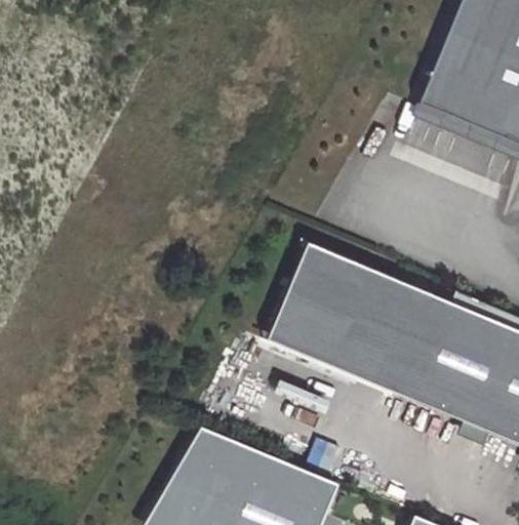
[(518,0),(461,0),(418,102),(518,143),(518,0)]
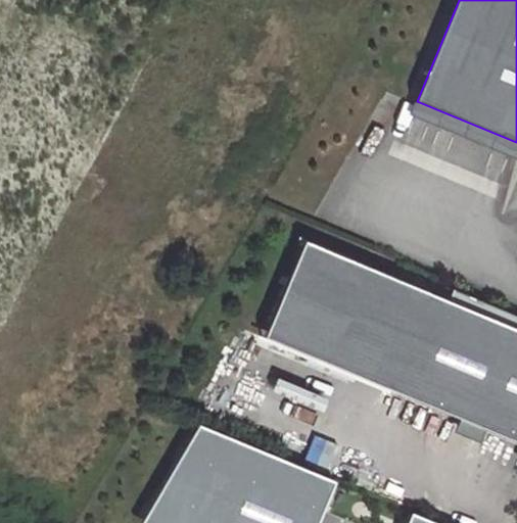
[(401,157),(448,173),(460,135),(414,120),(401,157)]
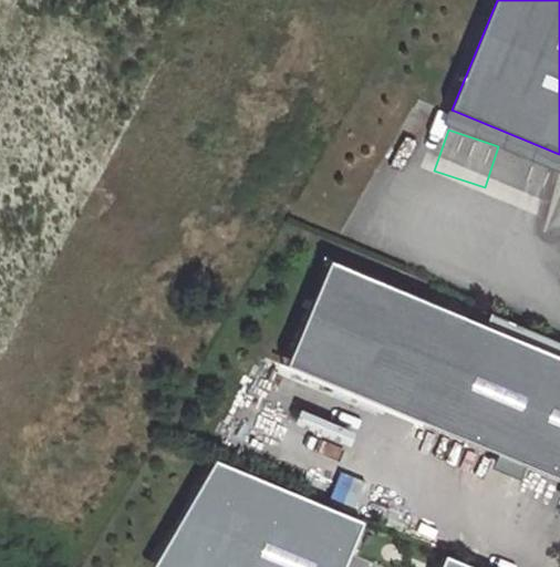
[(289,366),(425,422),(468,319),(333,261),(289,366)]
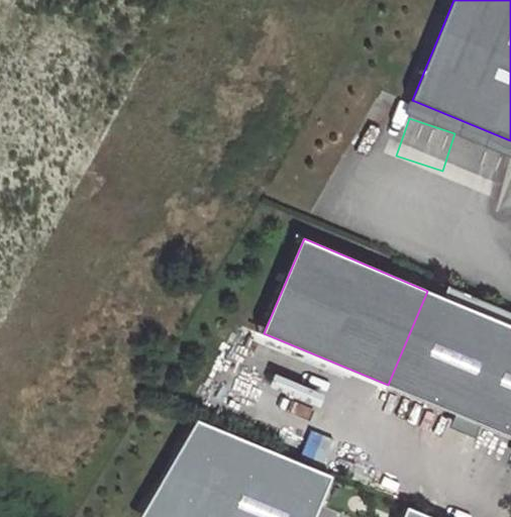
[(510,310),(452,286),(446,299),(510,325),(510,310)]
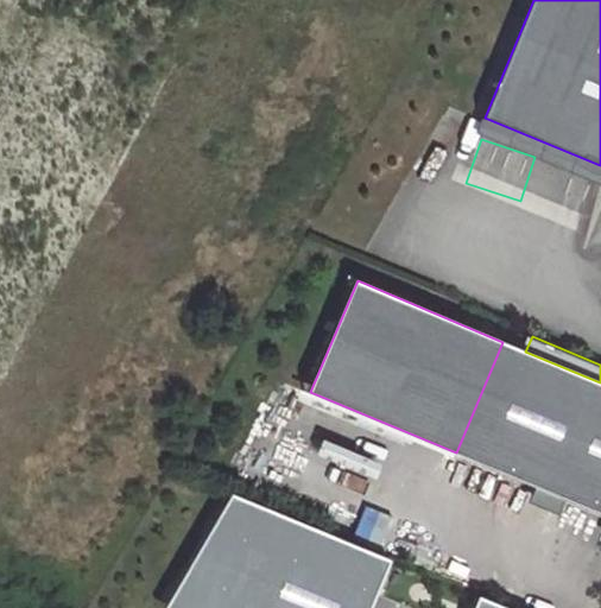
[(503,342),(456,453),(600,512),(600,382),(525,352),(503,342)]
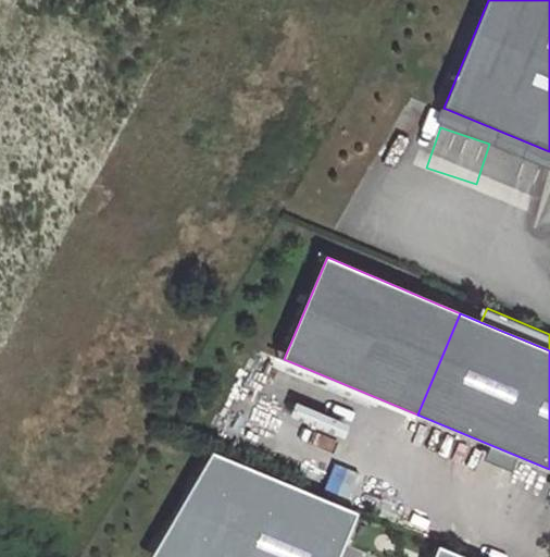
[(344,556),(360,512),(202,454),(163,556),(344,556)]
